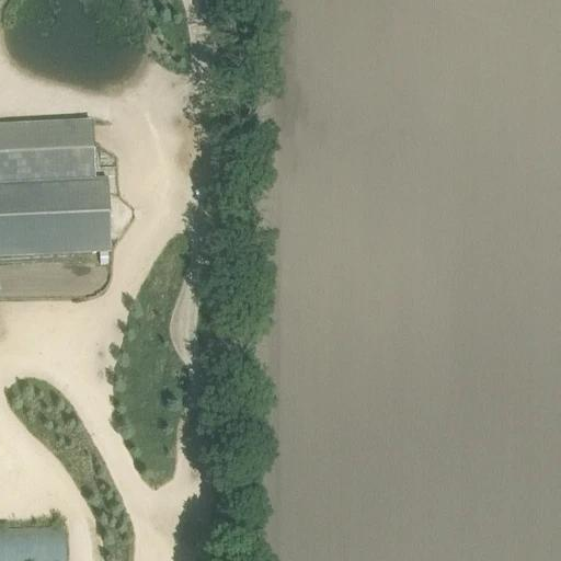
[(0,149),(148,147),(148,116),(0,118),(0,149)]
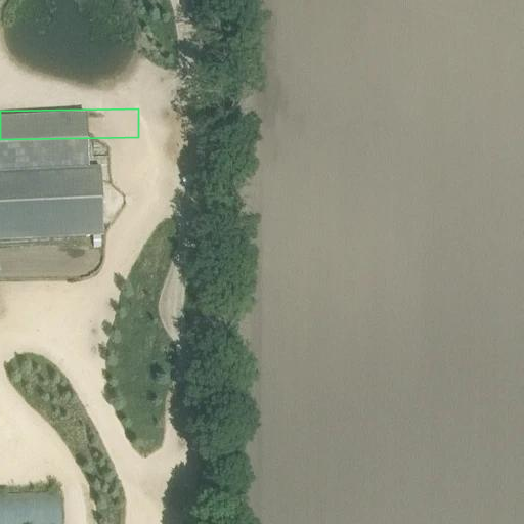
[(0,172),(0,238),(103,234),(100,168),(90,168),(0,172)]
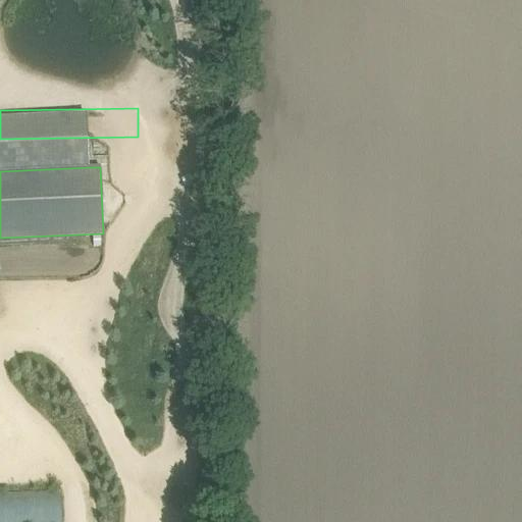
[(0,494),(0,521),(60,521),(59,492),(0,494)]
